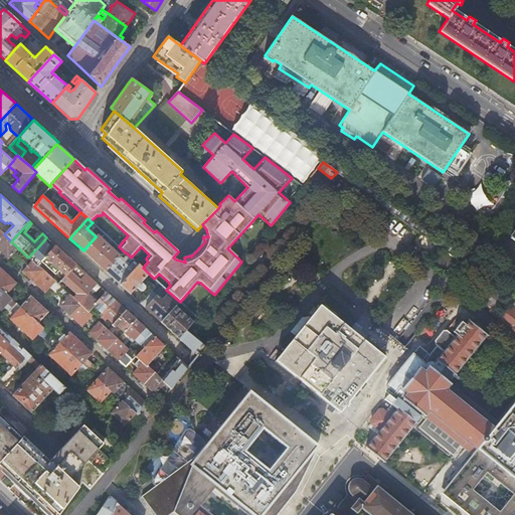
[(28,258),(11,241),(4,234),(0,230),(0,250),(8,259),(14,251),(29,265),(22,272),(45,293),(50,286),(65,300),(59,306),(81,327),(88,320),(93,325),(87,331),(126,367),(131,361),(138,368),(133,373),(155,394),(159,389),(166,395),(171,389),(162,380),(148,368),(136,356),(134,354),(118,339),(115,337),(88,312),(78,303),(37,266),(33,262),(31,260),(28,258)]
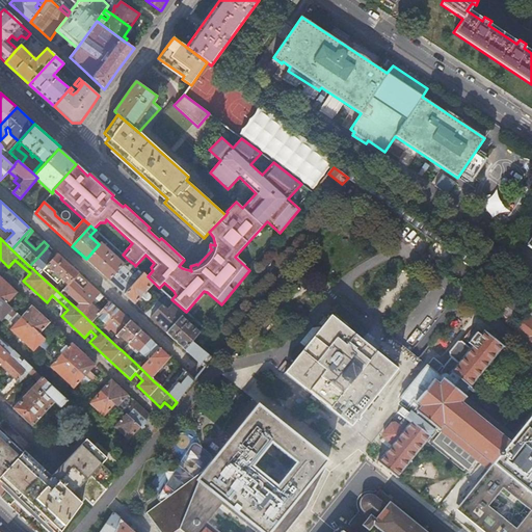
[(104,244),(107,240),(105,238),(99,244),(86,259),(109,281),(128,260),(123,255),(120,251),(116,256),(104,244)]
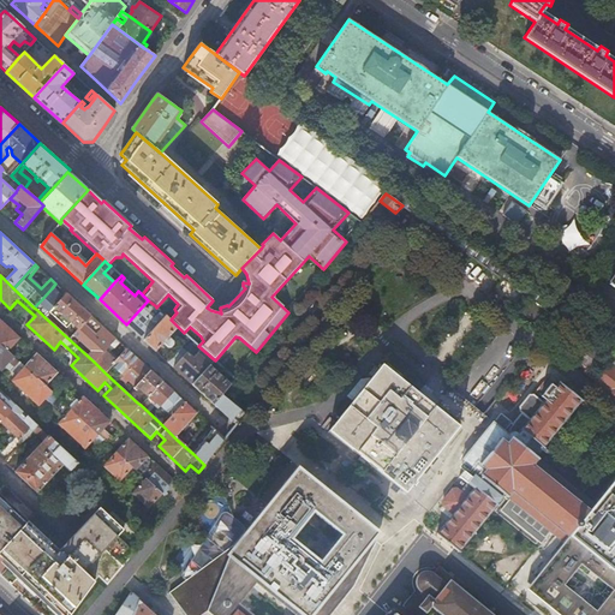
[(63,298),(52,288),(39,303),(43,308),(40,312),(45,317),(49,312),(63,298)]
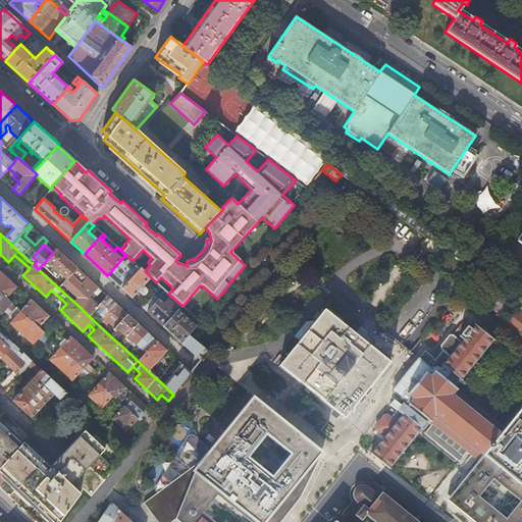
[(56,249),(53,253),(42,265),(56,278),(60,274),(66,280),(76,267),(56,249)]
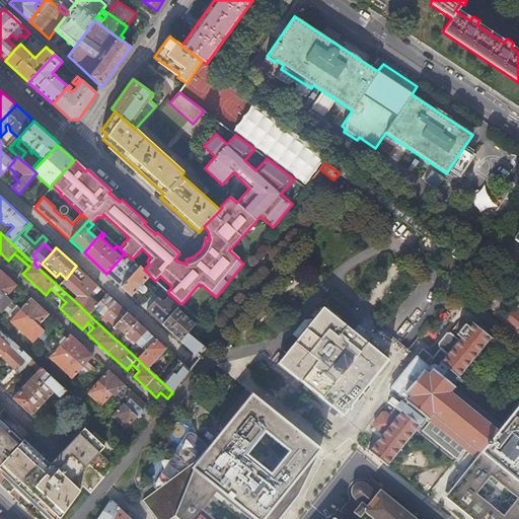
[(269,257),(263,252),(256,260),(263,265),(269,257)]
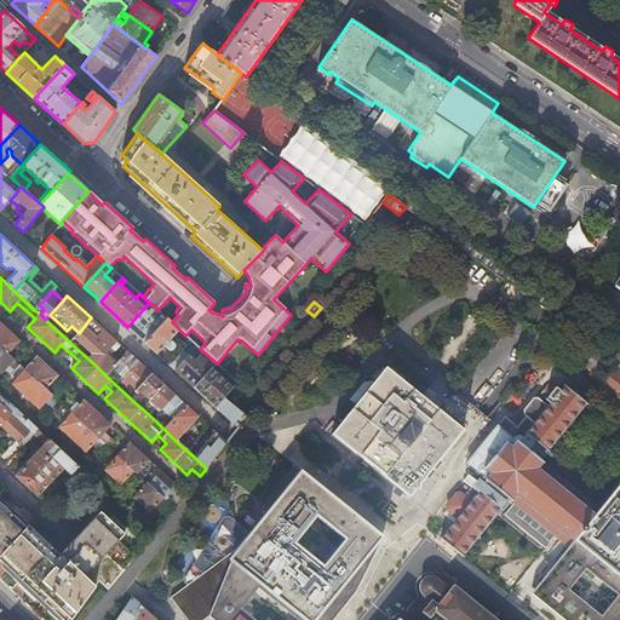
[(150,316),(158,309),(149,303),(127,327),(145,343),(161,326),(150,316)]
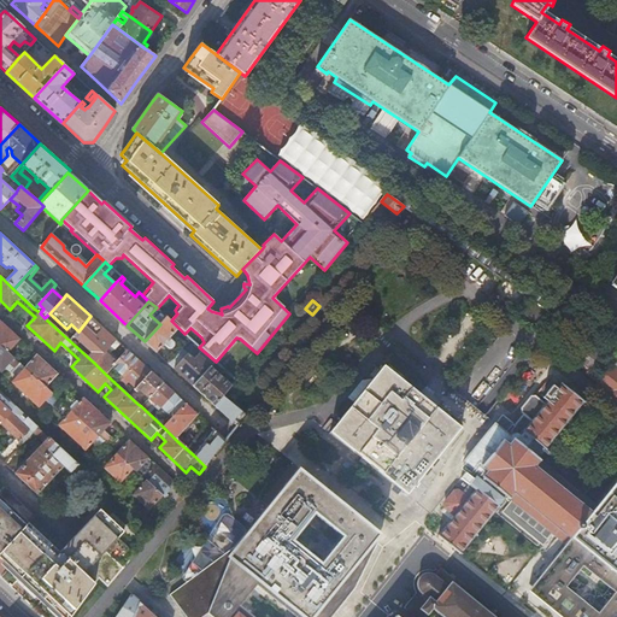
[(116,339),(90,316),(78,331),(75,336),(99,358),(105,351),(107,348),(116,339)]
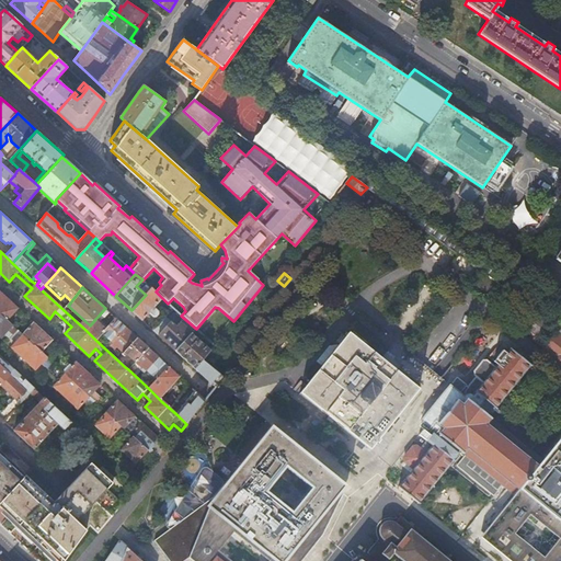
[(151,288),(149,290),(146,295),(132,310),(142,320),(149,312),(153,317),(156,317),(159,315),(159,311),(155,307),(162,298),(156,292),(151,288)]
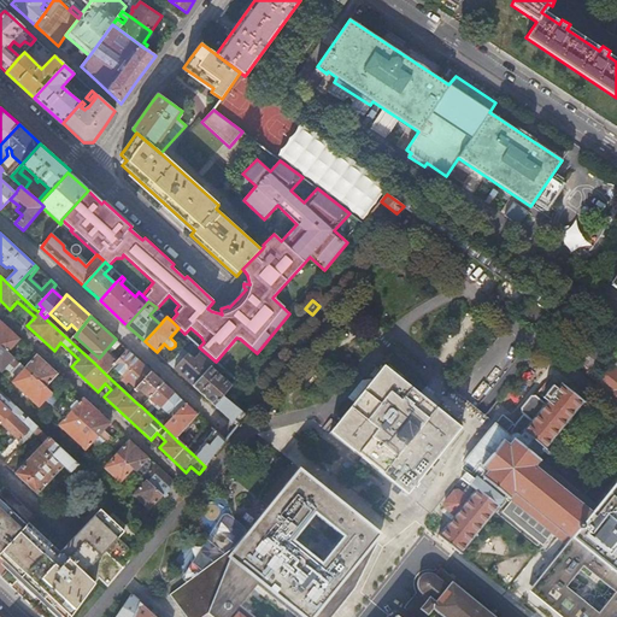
[(0,321),(0,345),(7,352),(19,339),(0,321)]
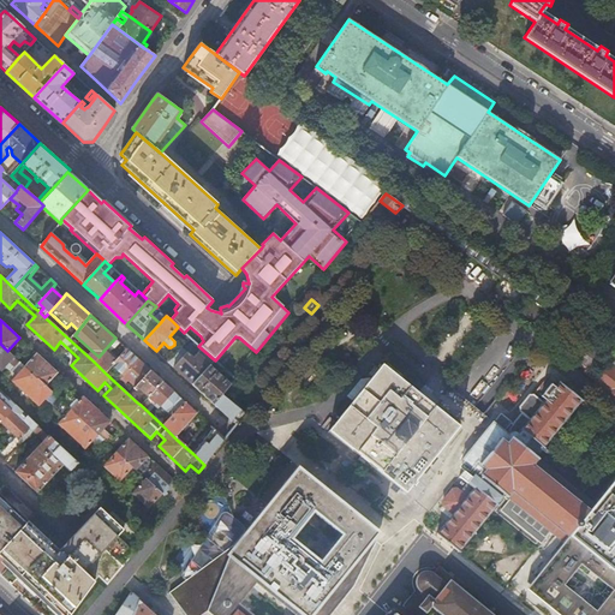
[(593,375),(590,371),(604,353),(579,335),(566,352),(587,369),(585,372),(592,377),(593,375)]
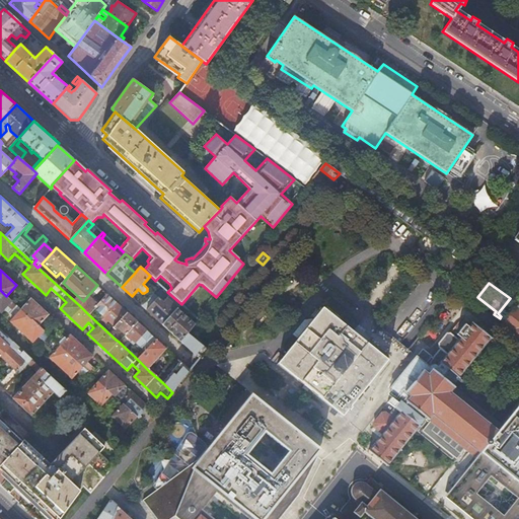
[(101,289),(97,285),(90,293),(92,295),(94,293),(97,294),(101,289)]
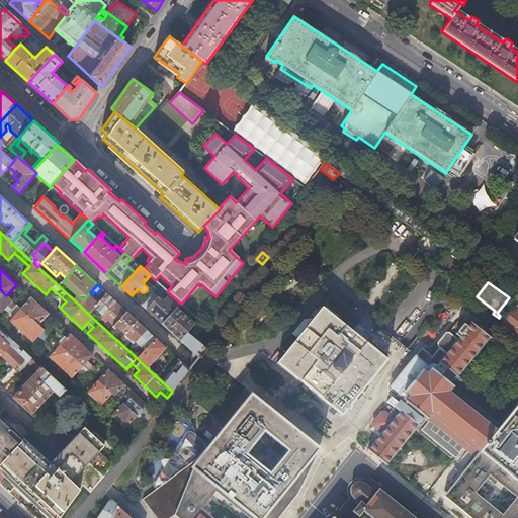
[(161,285),(150,296),(142,306),(162,324),(177,309),(181,304),(167,291),(161,285)]
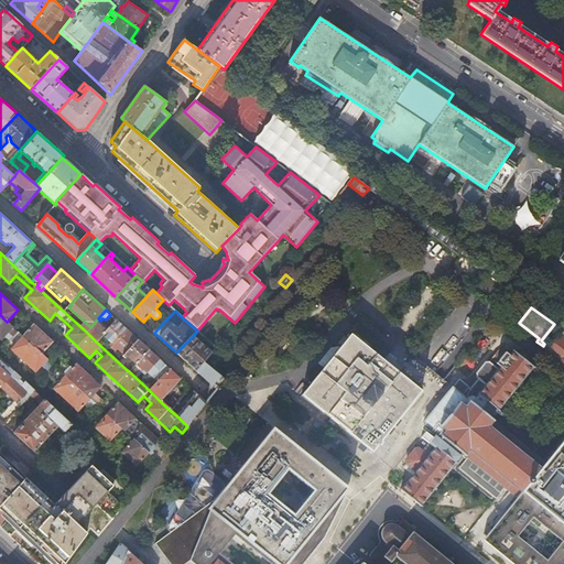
[(0,315),(0,338),(3,342),(4,339),(7,342),(14,335),(19,339),(11,349),(35,371),(43,362),(62,379),(53,388),(77,411),(86,402),(94,410),(98,405),(49,360),(41,354),(22,336),(7,322),(0,315)]
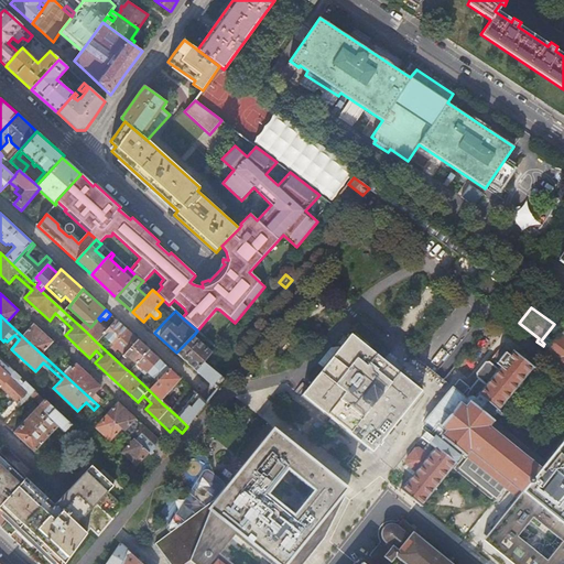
[(117,320),(106,331),(102,335),(110,343),(108,345),(111,347),(127,329),(117,320)]
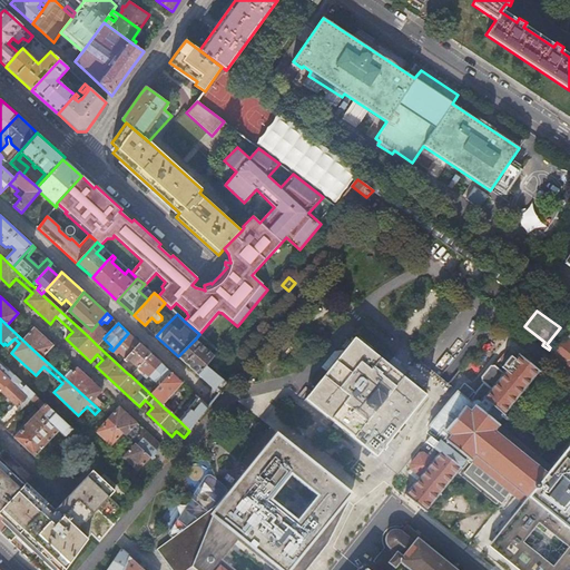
[(153,333),(156,336),(165,326),(161,323),(153,333)]
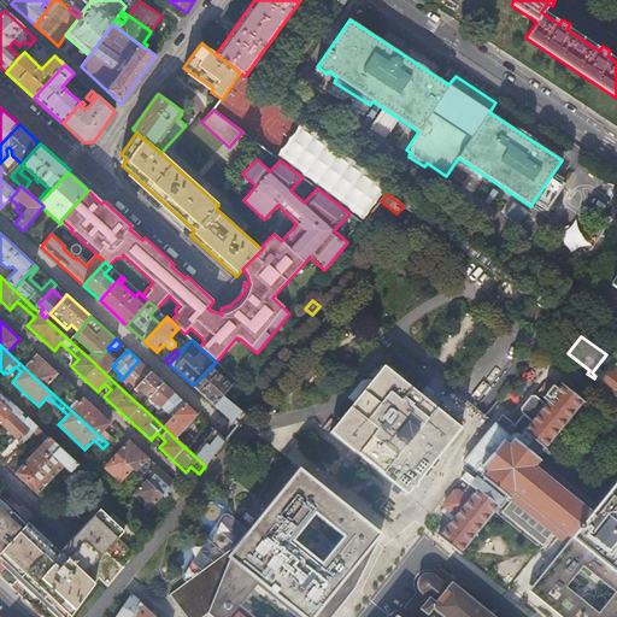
[(116,362),(105,351),(99,358),(94,363),(105,374),(112,366),(116,362)]
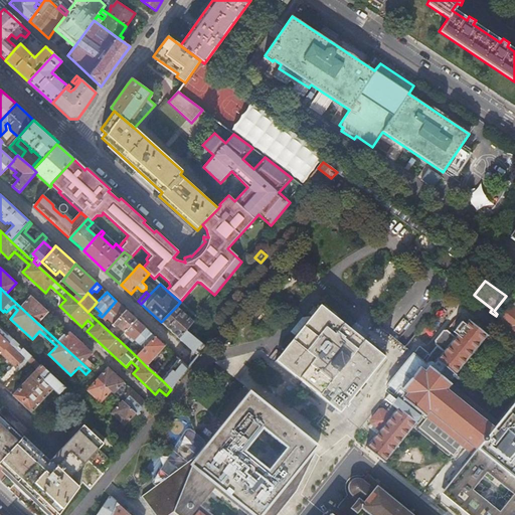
[(30,296),(20,307),(37,323),(47,312),(30,296)]
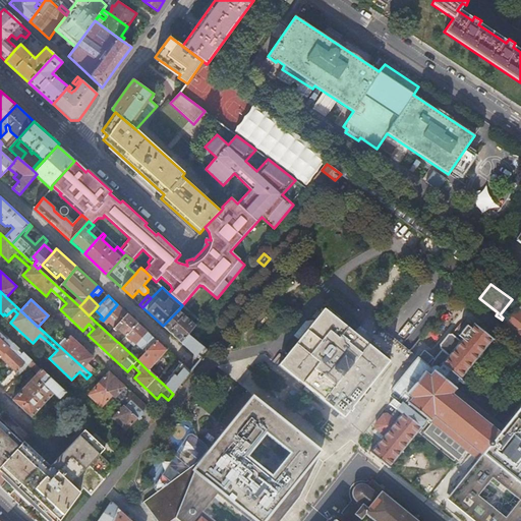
[(127,313),(117,304),(103,321),(105,323),(107,321),(114,328),(127,313)]
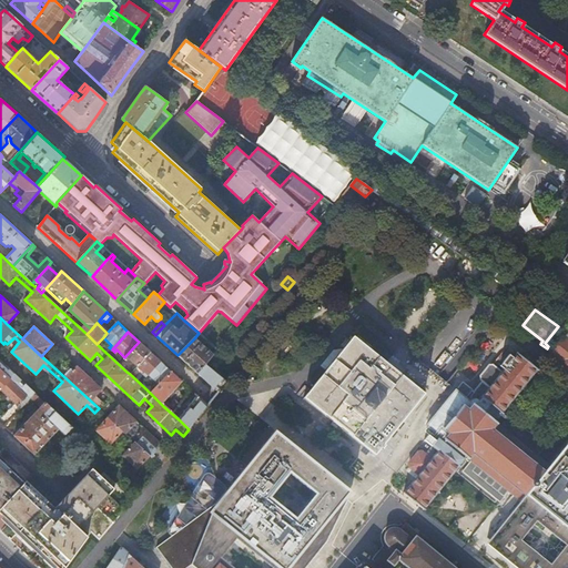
[(550,352),(567,365),(567,333),(566,332),(550,352)]
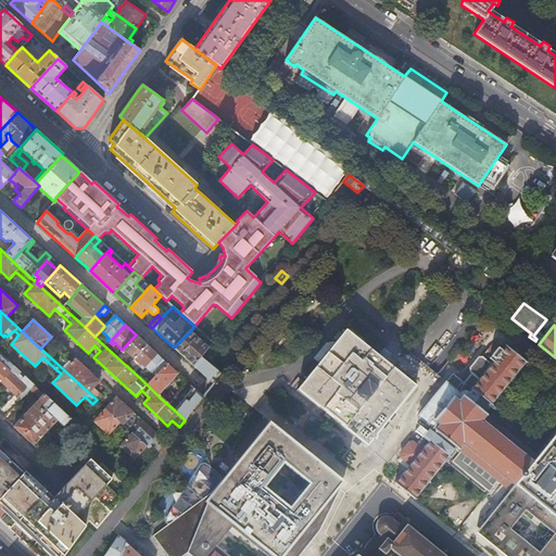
[(346,329),(299,389),(367,445),(416,386),(346,329)]
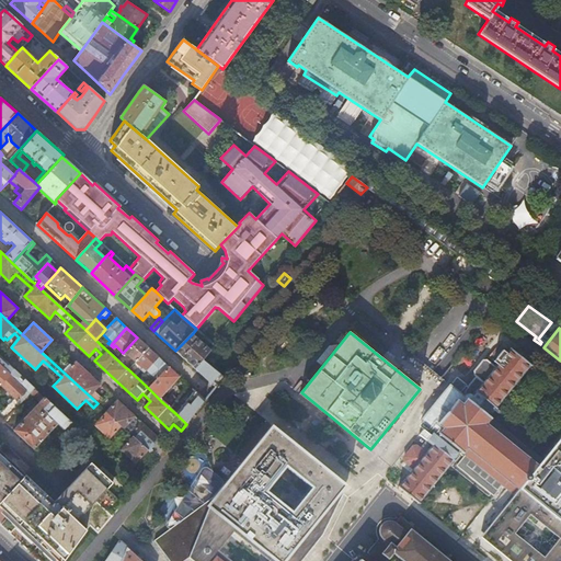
[(209,351),(192,334),(175,351),(195,368),(202,361),(209,351)]
